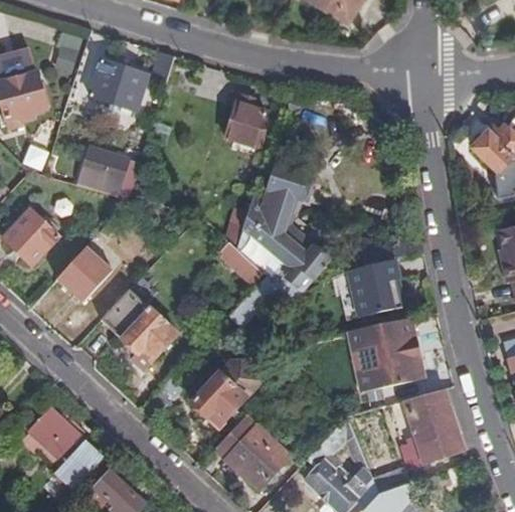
[(318,0),(350,20),(361,0),(318,0)]
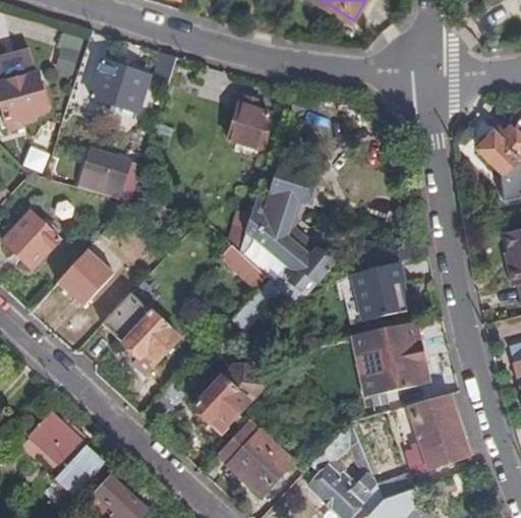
[(22,124),(21,118),(33,116),(32,111),(47,107),(38,70),(36,71),(29,45),(0,51),(0,102),(6,128),(22,124)]
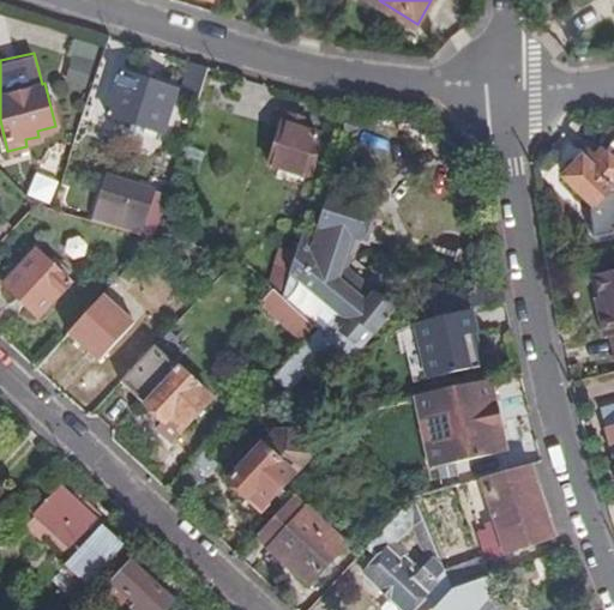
[(70,79),(86,84),(94,60),(78,55),(70,79)]
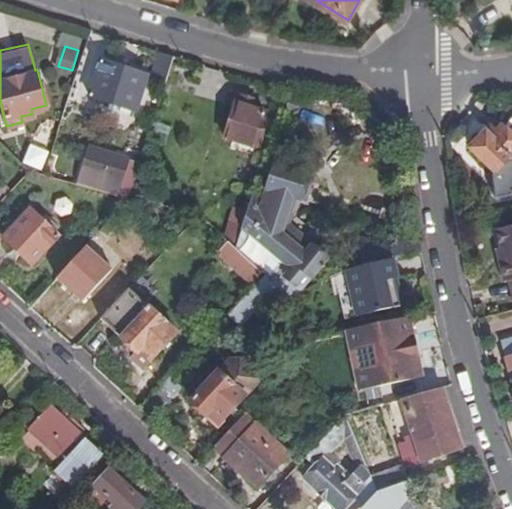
[(173,56),(159,51),(150,78),(165,83),(173,56)]
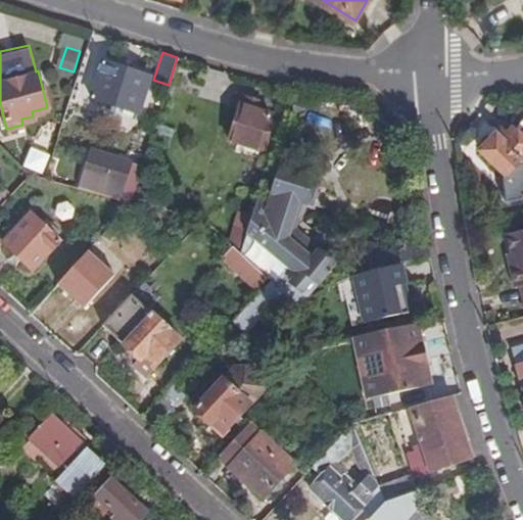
[(92,97),(116,106),(139,113),(150,75),(103,60),(92,97)]
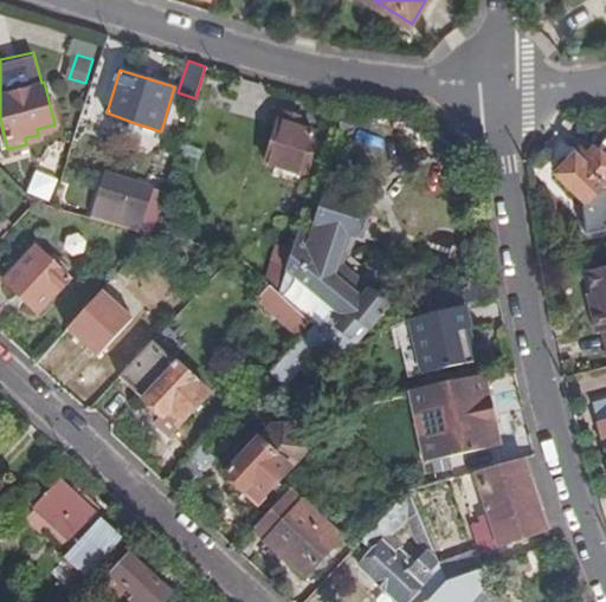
[(264,157),(300,168),(313,127),(278,116),(264,157)]
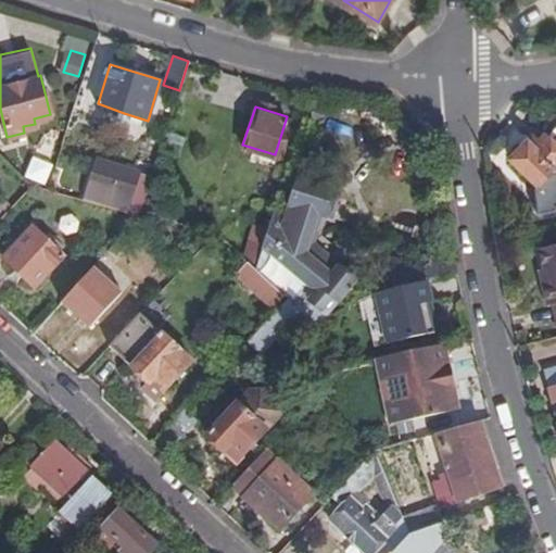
[(148,121),(124,113),(124,118),(146,126),(148,121)]
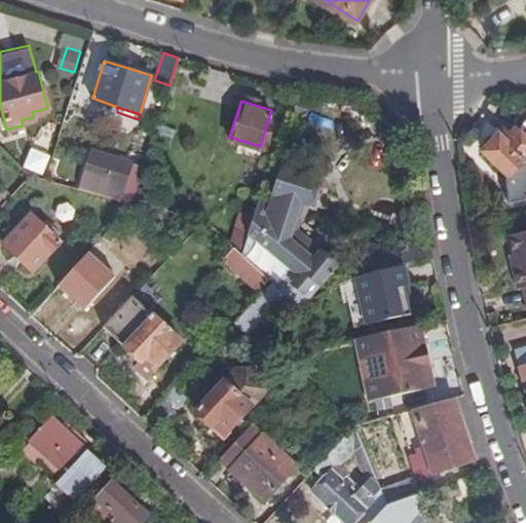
[(484,150),(511,174),(509,176),(510,201),(525,196),(525,114),(504,138),(499,133),(484,150)]
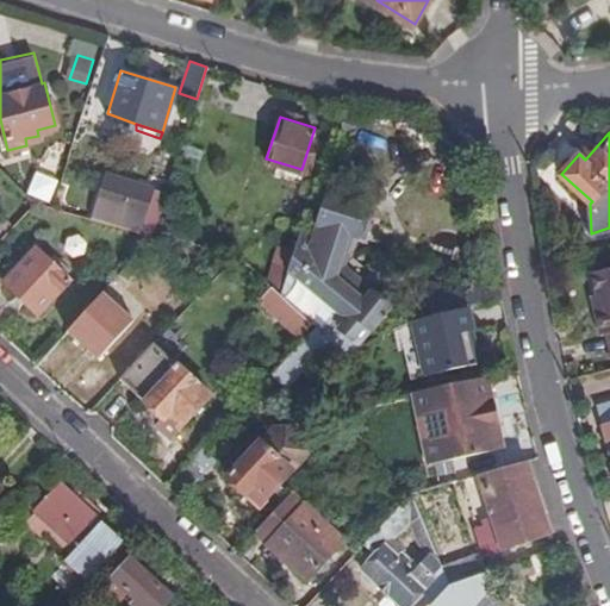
[(94,216),(154,233),(166,193),(107,173),(94,216)]
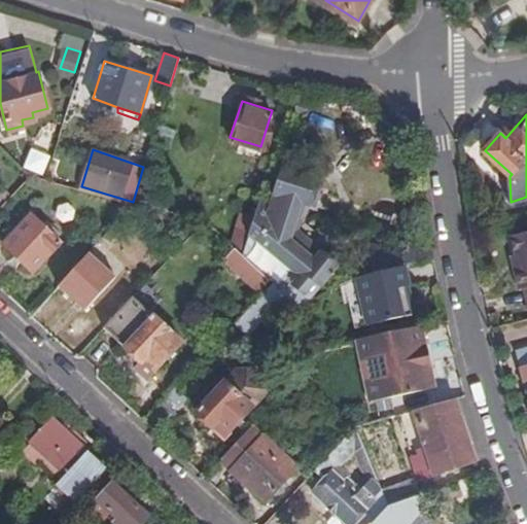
[(30,171),(47,176),(53,158),(33,151),(28,169),(30,171)]
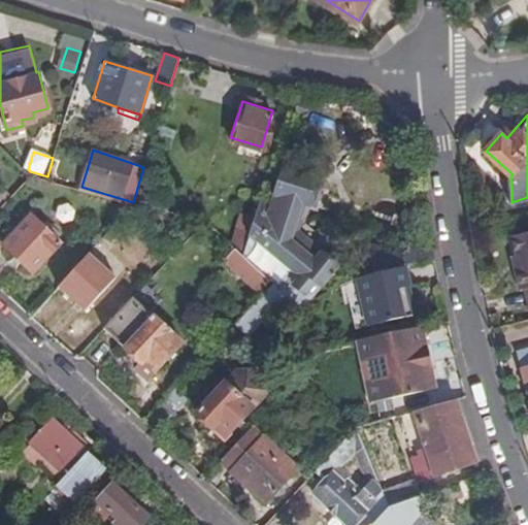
[(272,224),(264,233),(252,223),(245,242),(241,254),(267,275),(270,279),(282,292),(293,306),(315,279),(322,284),(340,261),(323,247),(321,249),(292,226),(301,200),(312,203),(320,181),(283,168),(265,219),(272,224)]
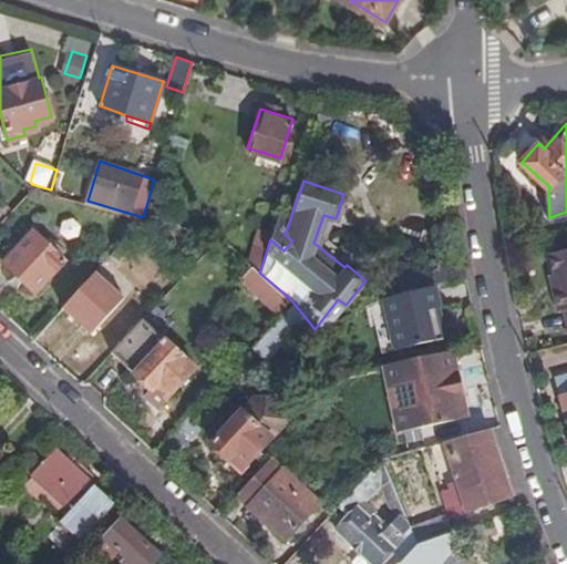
[(259,225),(247,260),(251,265),(259,273),(264,260),(270,239),(274,229),(259,225)]
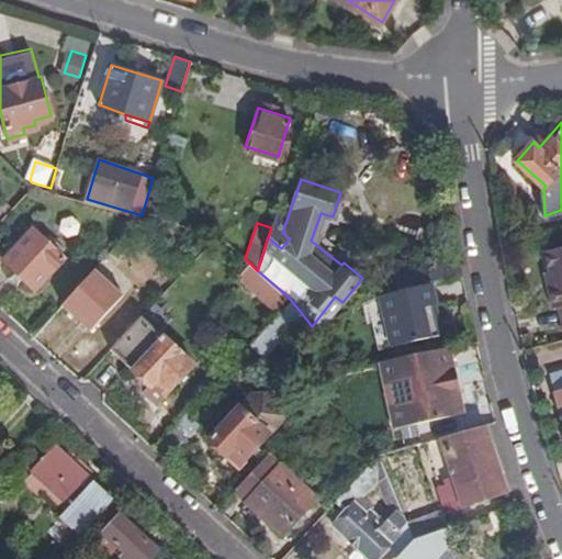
[(34,288),(65,255),(32,225),(2,257),(34,288)]
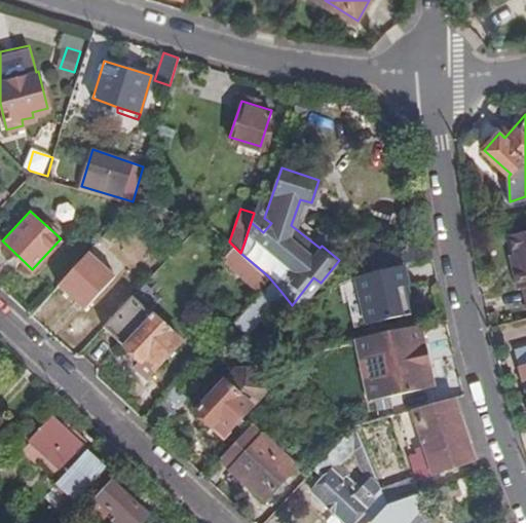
[(525,230),(512,234),(517,256),(520,266),(514,267),(518,288),(524,287),(525,293),(525,230)]
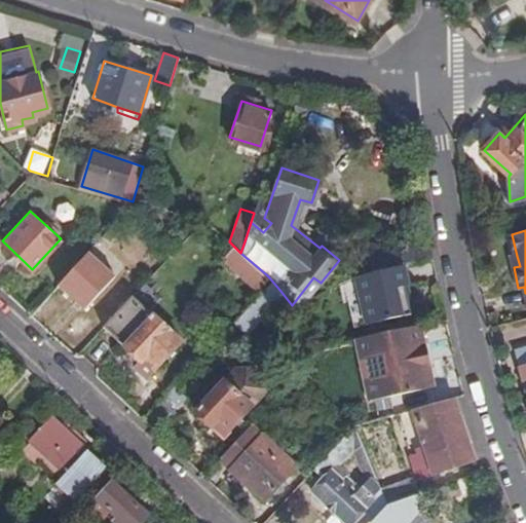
[(266,274),(240,253),(233,246),(221,259),(254,288),(266,274)]
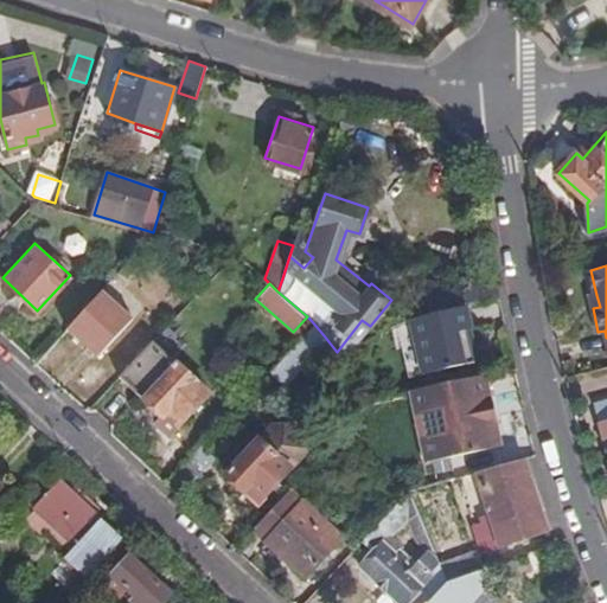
[(97,353),(133,315),(102,287),(66,325),(97,353)]
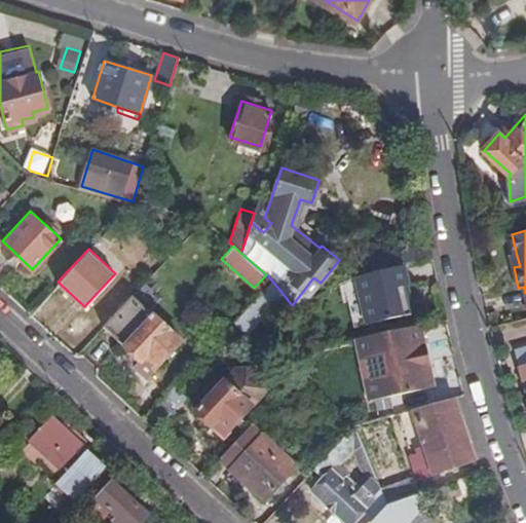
[(404,265),(401,249),(369,256),(372,272),(404,265)]
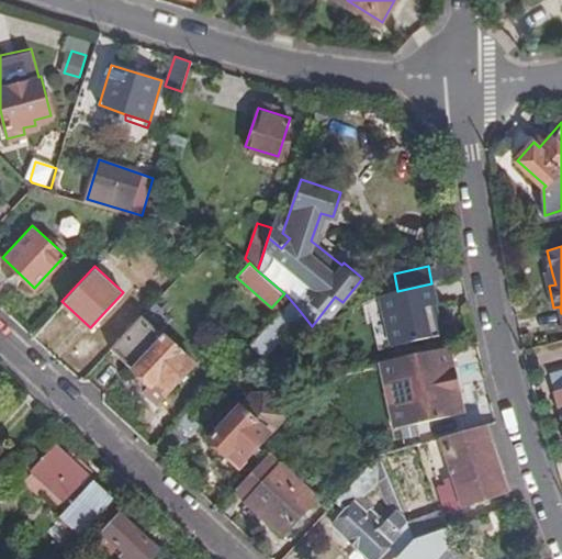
[(555,284),(552,274),(546,275),(549,286),(555,284)]
